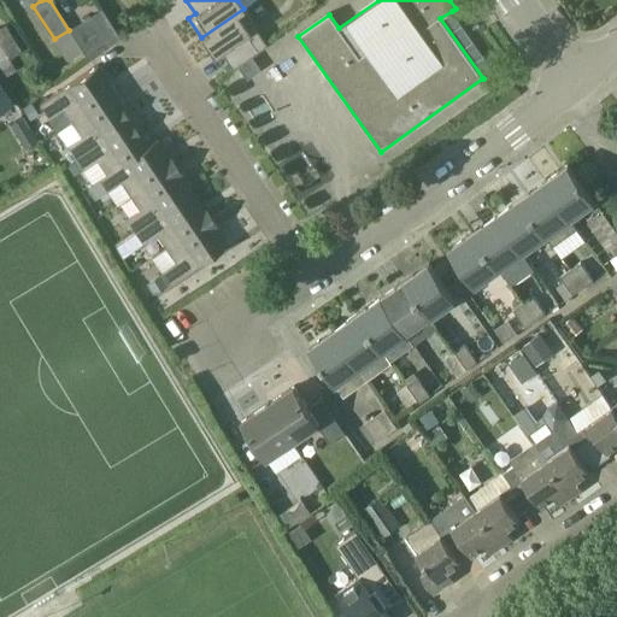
[(121,39),(101,9),(69,30),(88,59),(121,39)]
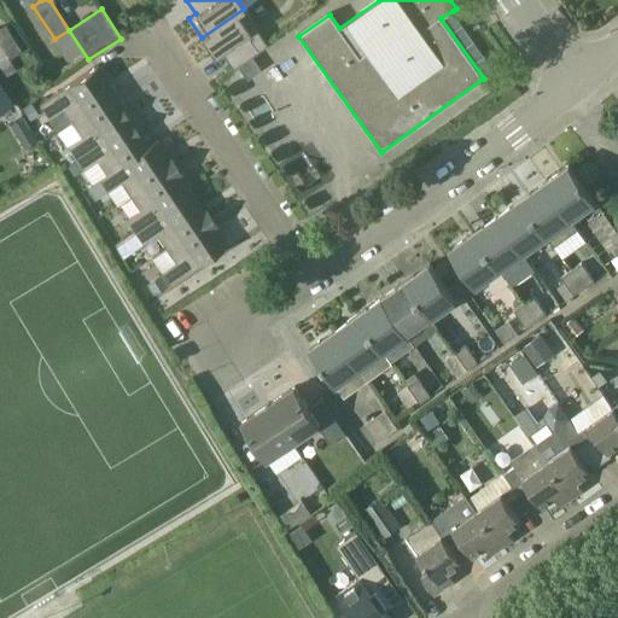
[(244,9),(202,38),(215,56),(222,51),(233,69),(238,65),(251,56),(267,45),(256,28),(257,27),(244,9)]
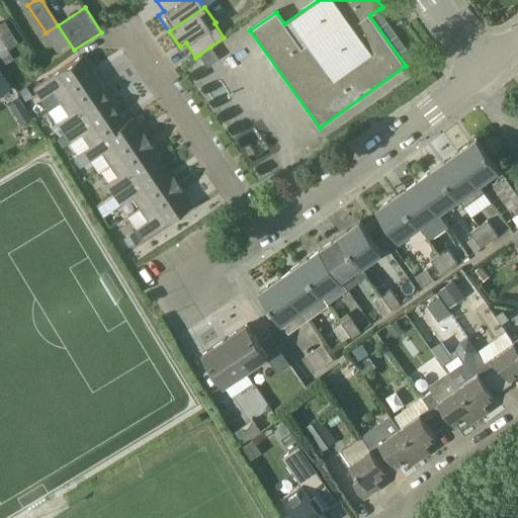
[(0,22),(0,61),(3,67),(14,60),(8,50),(18,44),(5,20),(0,22)]
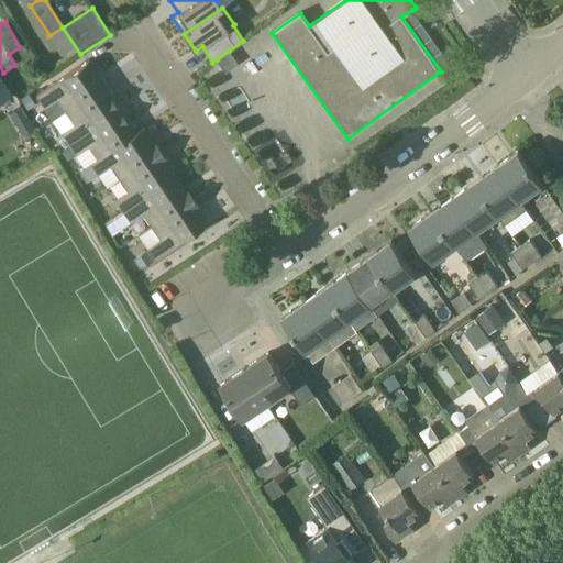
[(238,63),(229,51),(217,59),(225,72),(238,63)]
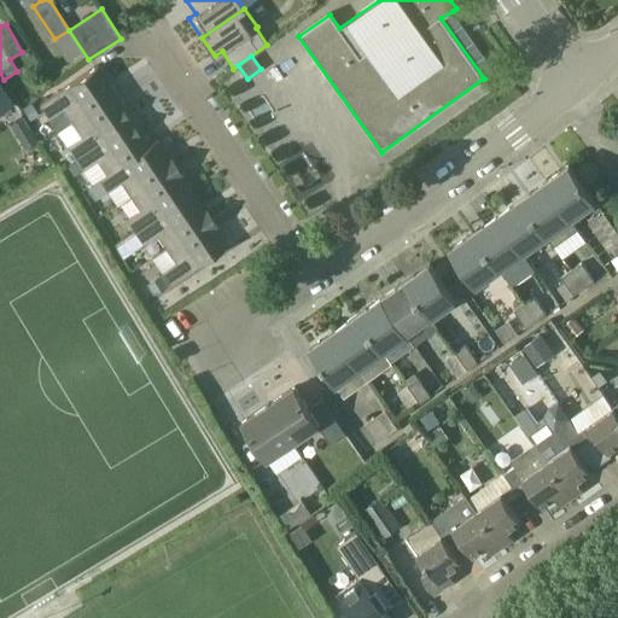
[(116,91),(99,65),(45,100),(53,112),(66,103),(76,117),(116,91)]
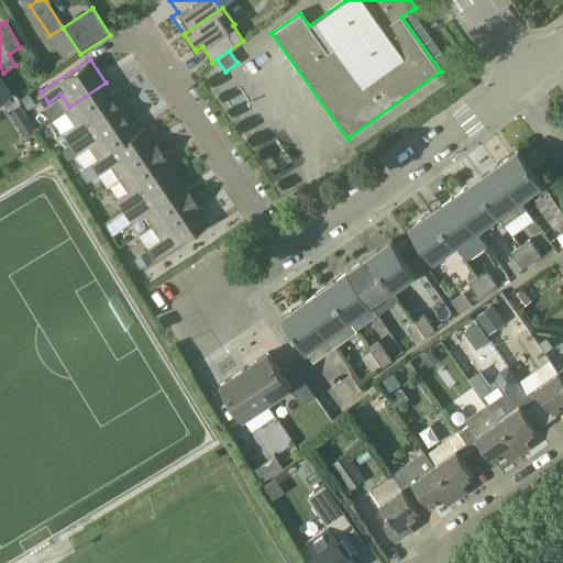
[(0,76),(0,98),(10,92),(0,76)]
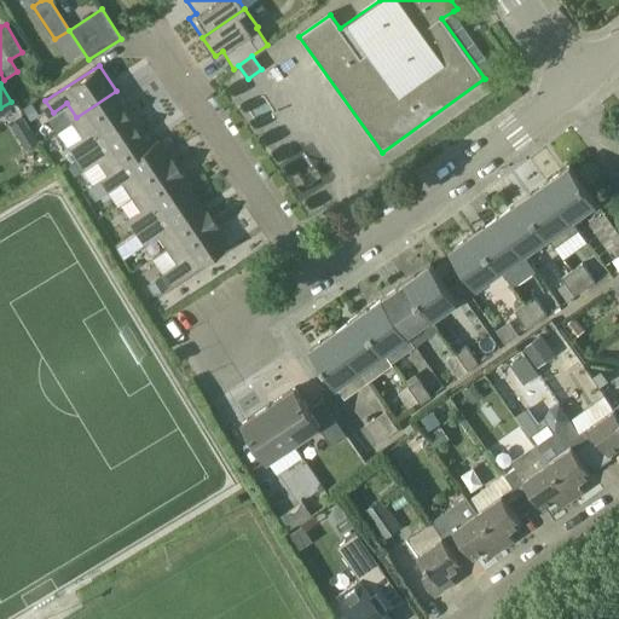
[(133,116),(116,91),(76,117),(85,132),(71,140),(79,152),(133,116)]
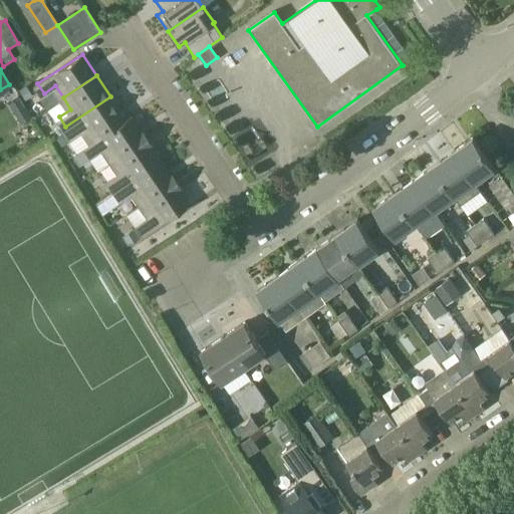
[(26,85),(19,90),(24,98),(31,93),(26,85)]
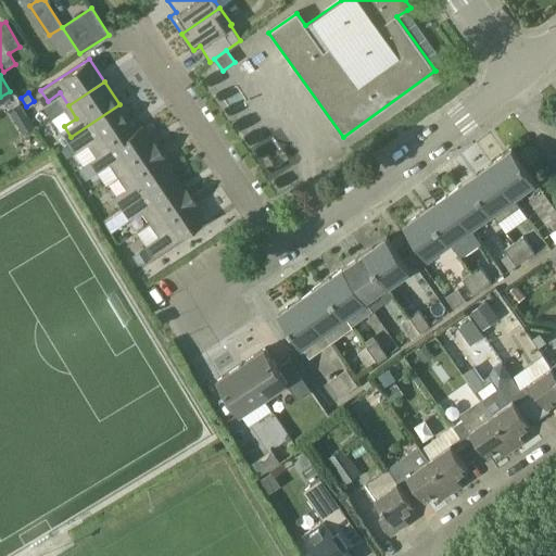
[(136,129),(119,104),(71,137),(78,149),(90,140),(98,152),(136,129)]
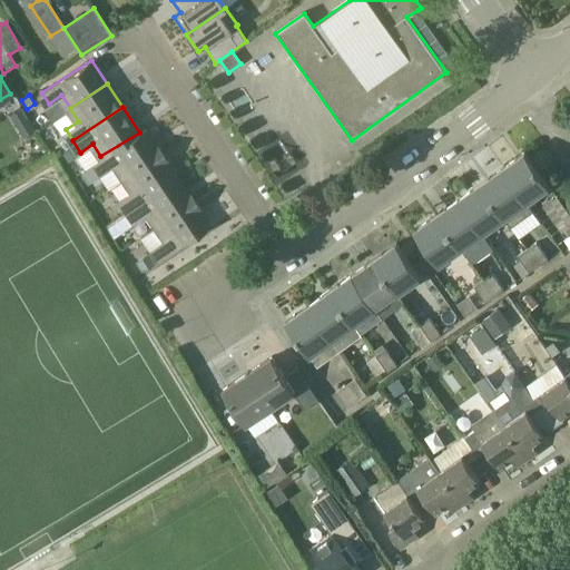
[(100,156),(94,160),(101,173),(114,165),(123,177),(163,150),(160,147),(159,149),(145,129),(139,133),(100,156)]
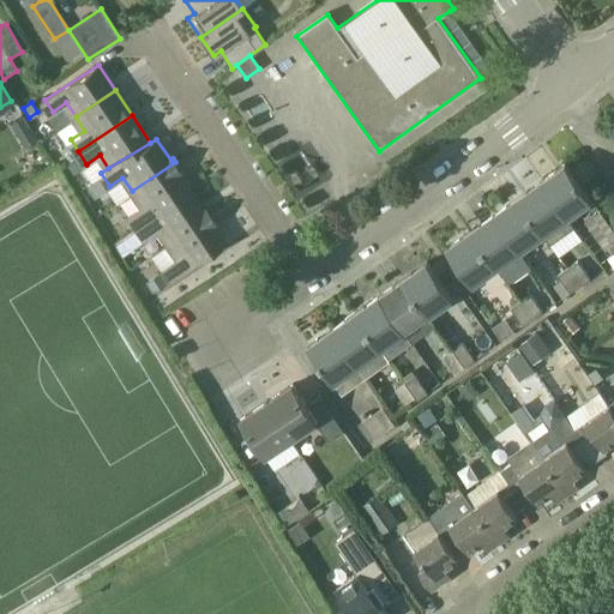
[(70,150),(65,154),(70,161),(76,157),(70,150)]
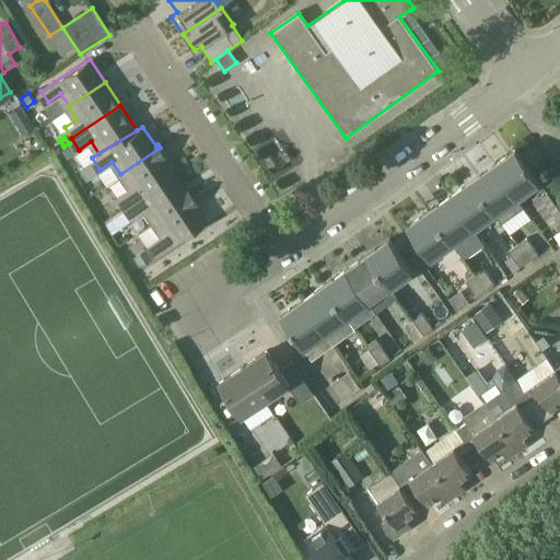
[(74,153),(69,143),(63,147),(59,150),(66,160),(74,153)]
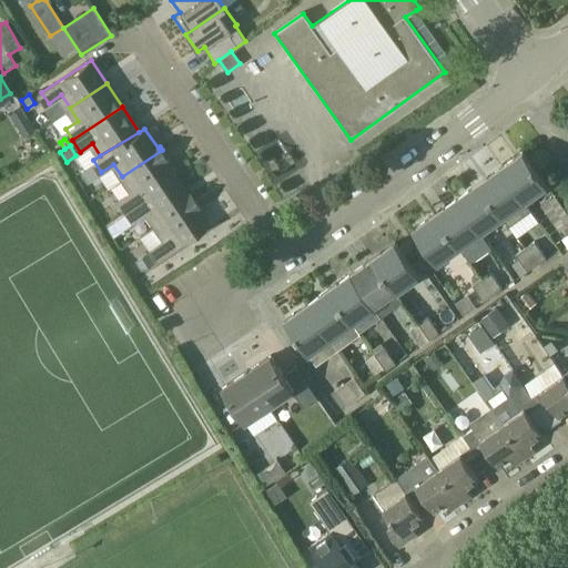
[(166,156),(162,150),(122,176),(130,189),(117,198),(125,210),(176,174),(164,158),(166,156)]
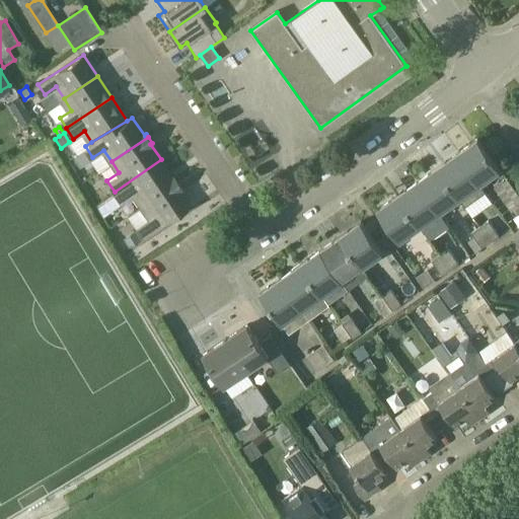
[(479,139),(459,153),(480,183),(501,169),(479,139)]
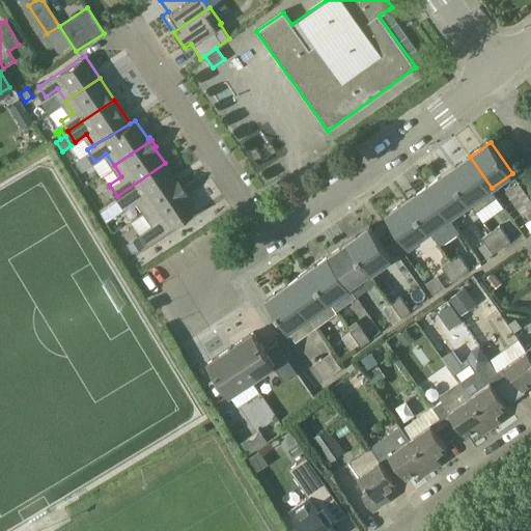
[(82,171),(92,164),(86,155),(76,162),(82,171)]
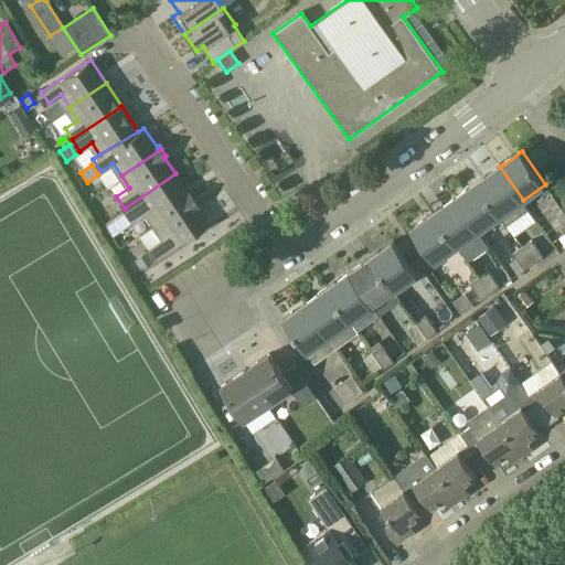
[(478,182),(501,215),(508,224),(530,209),(523,200),(500,167),(478,182)]
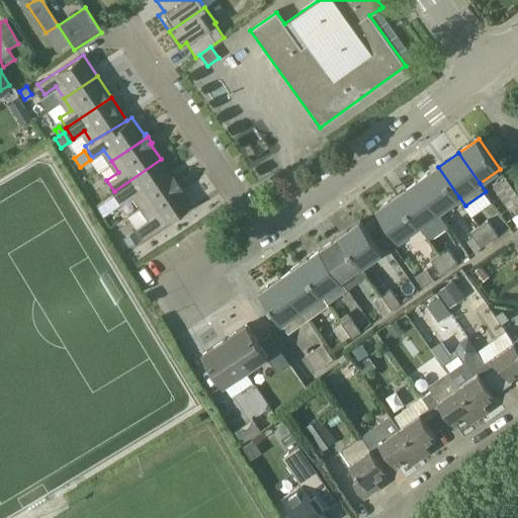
[(174,179),(161,159),(114,191),(121,201),(133,194),(140,205),(177,180),(175,177),(174,179)]
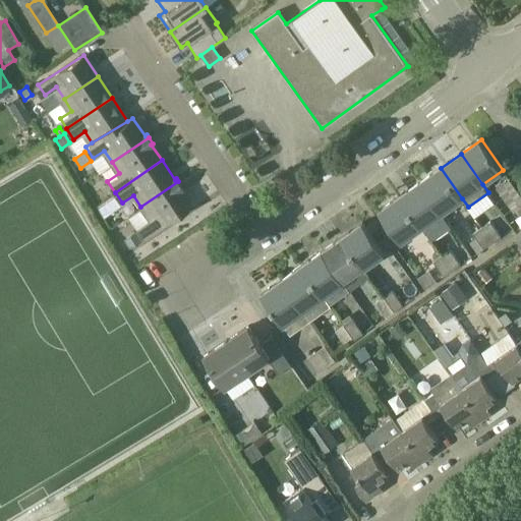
[(441,168),(420,182),(443,213),(462,198),(441,168)]
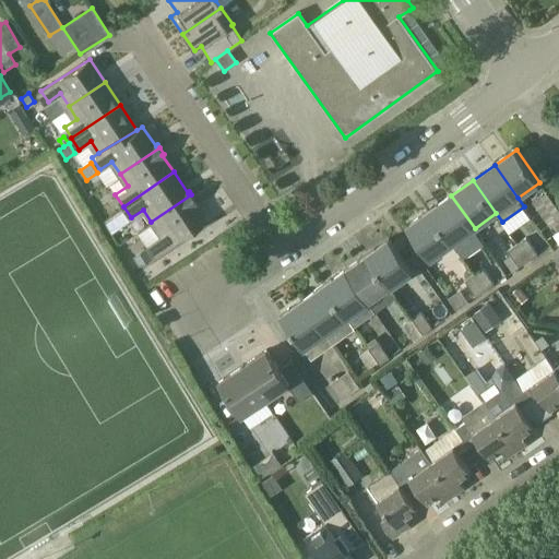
[(195,201),(191,194),(151,222),(159,235),(146,244),(155,257),(206,221),(193,202),(195,201)]
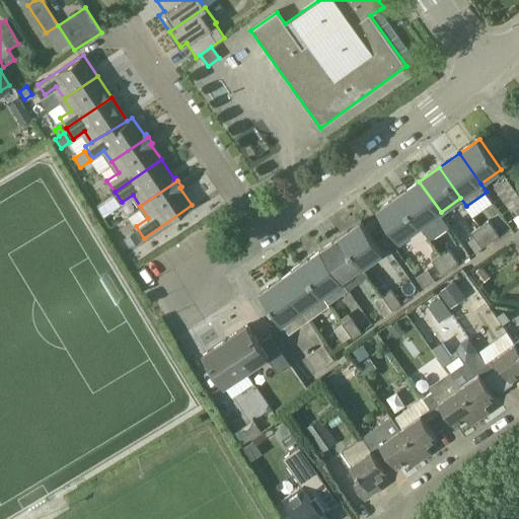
[(398,196),(421,226),(426,234),(446,220),(441,212),(419,181),(398,196)]
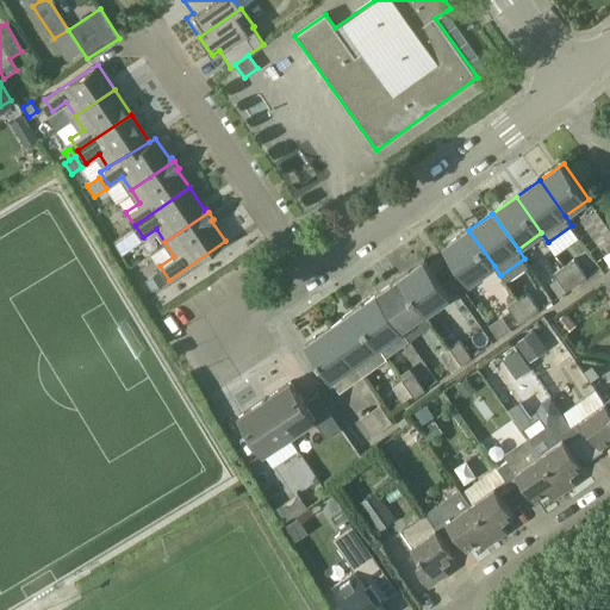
[(135,230),(123,237),(128,244),(136,246),(142,241),(141,240),(135,230)]
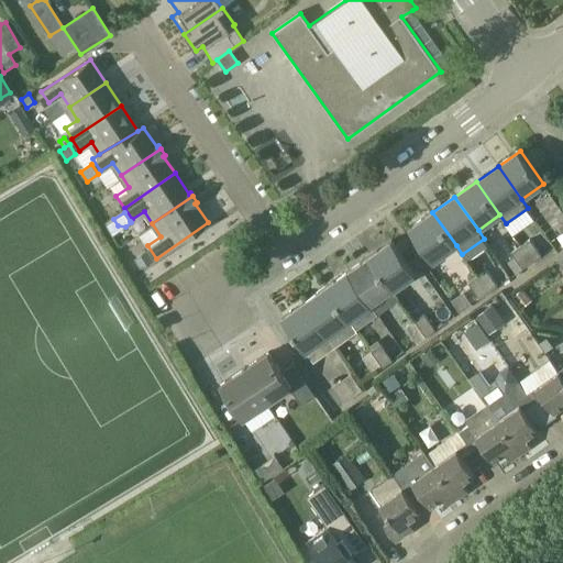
[(456,245),(432,212),(410,228),(434,261),(456,245)]
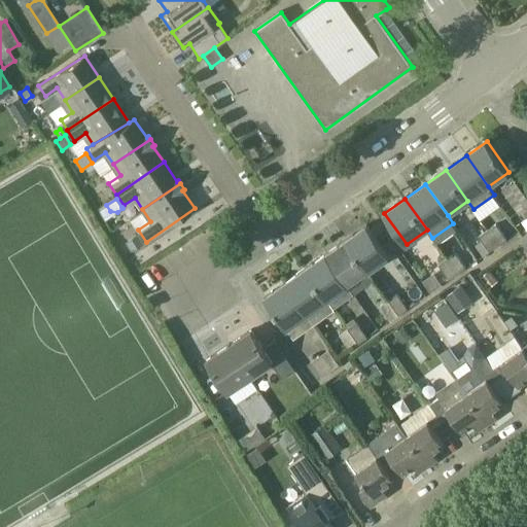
[(367,224),(347,239),(370,271),(390,256),(367,224)]
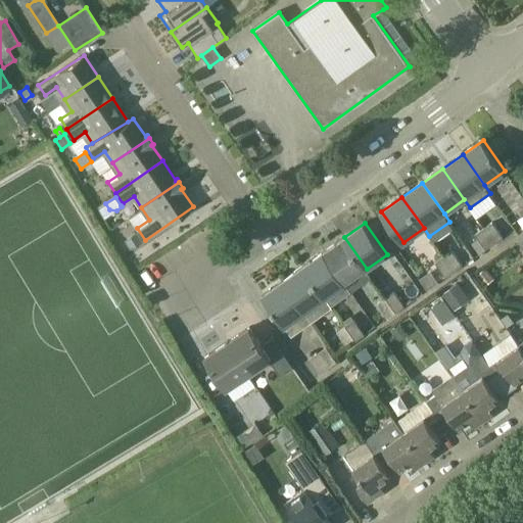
[(484,229),(495,243),(504,238),(493,223),(484,229)]
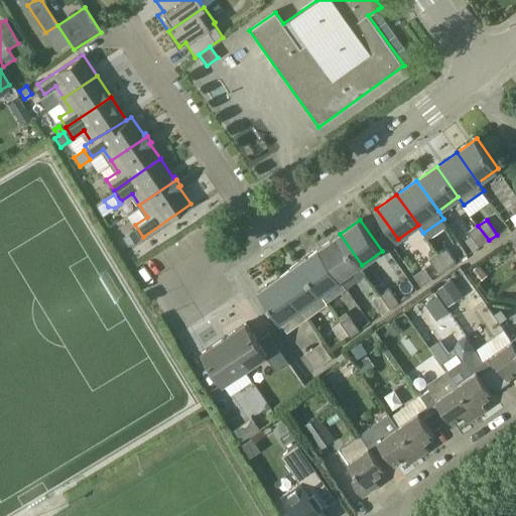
[(481,246),(489,240),(478,226),(470,231),(481,246)]
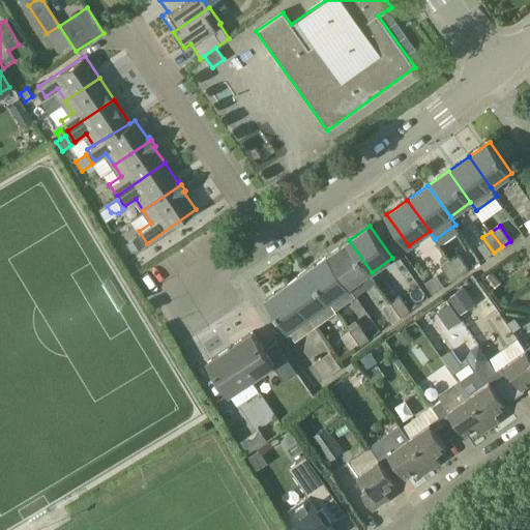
[(133,252),(143,245),(138,236),(127,242),(133,252)]
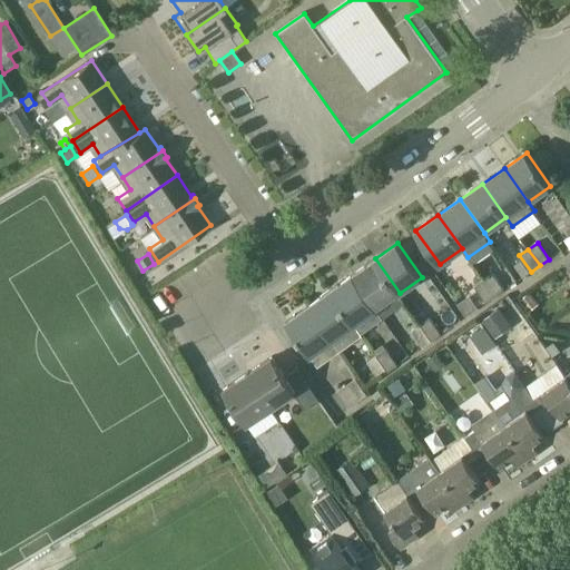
[(406,303),(400,293),(375,258),(353,274),(377,308),(384,318),(406,303)]
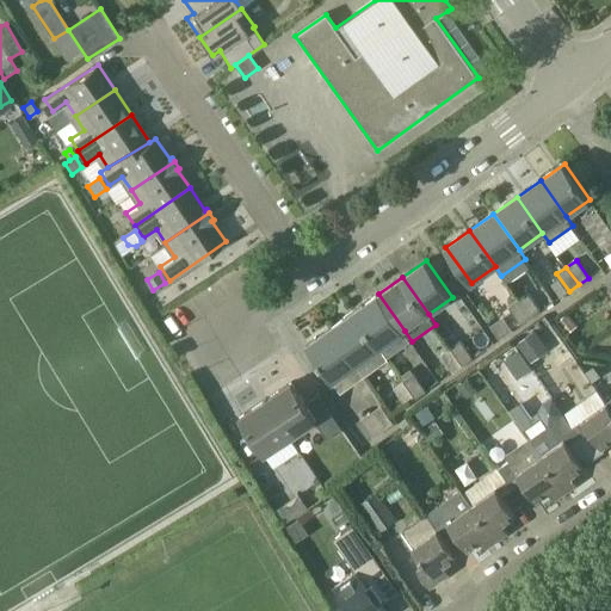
[(529,292),(519,300),(531,318),(542,310),(529,292)]
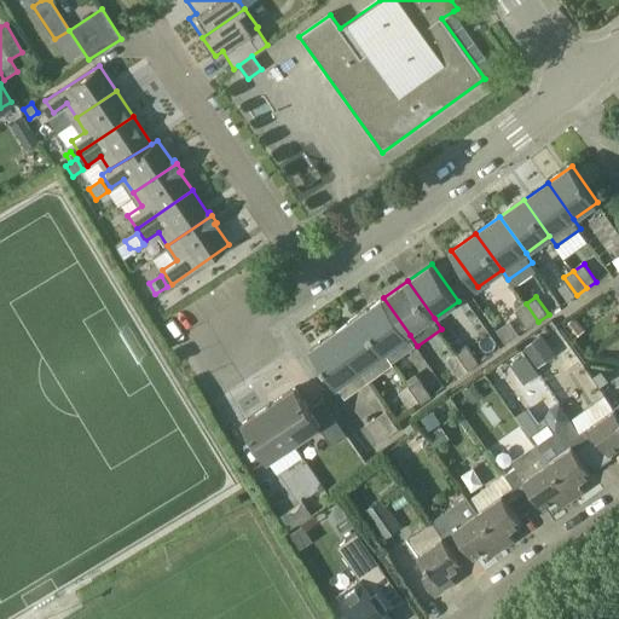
[(417,346),(410,335),(383,298),(359,314),(394,363),(417,346)]
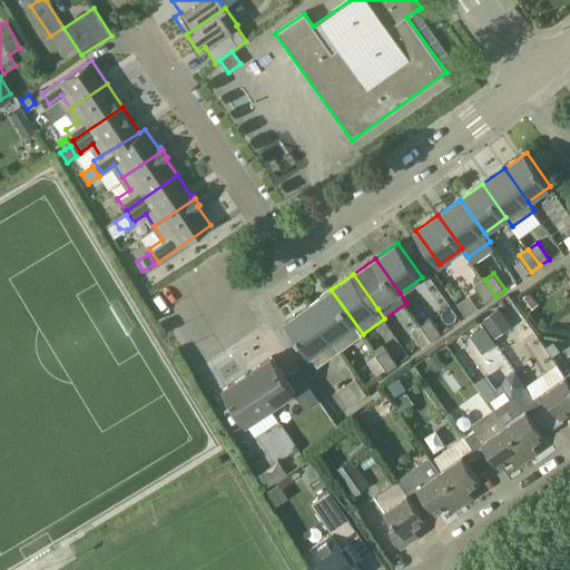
[(475,286),(487,303),(495,296),(484,279),(475,286)]
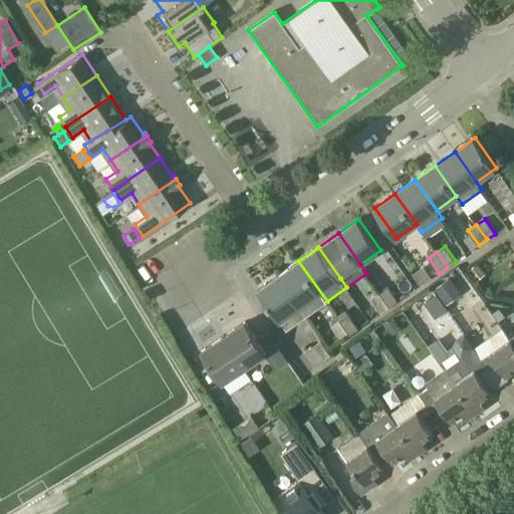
[(307,315),(327,301),(298,261),(278,275),(307,315)]
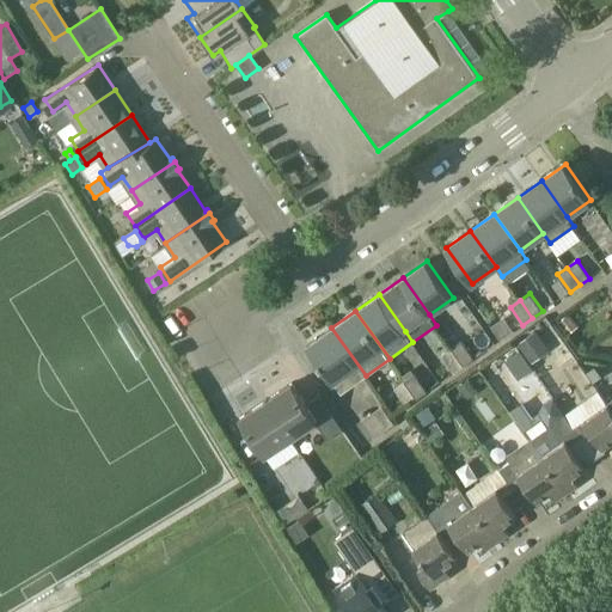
[(561,319),(570,334),(579,328),(568,314),(561,319)]
